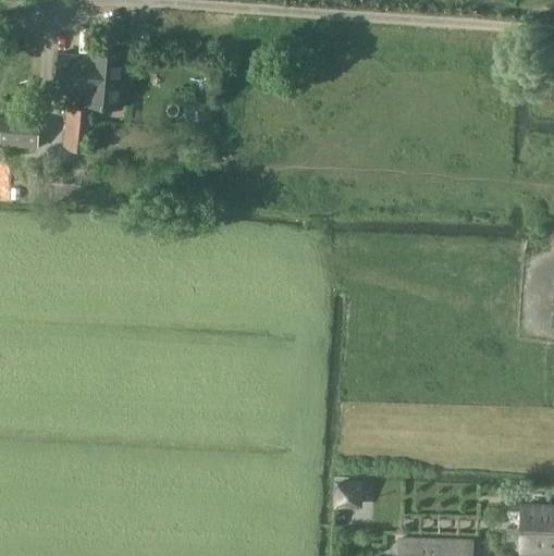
[(90,51),(90,56),(58,53),(54,86),(87,89),(86,103),(119,107),(124,54),(90,51)]
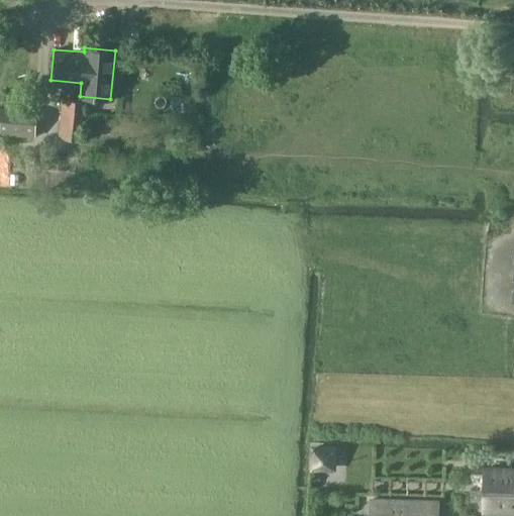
[(62,137),(80,139),(83,100),(62,99),(59,134),(62,137)]
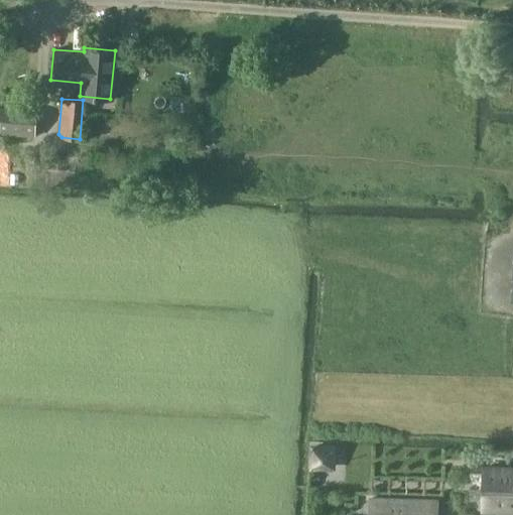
[(0,133),(33,137),(34,110),(0,106),(0,133)]
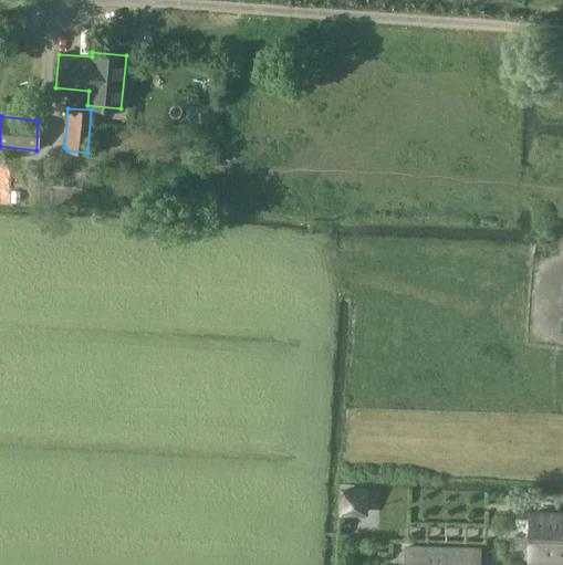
[(562,513),(529,513),(528,557),(562,558),(562,513)]
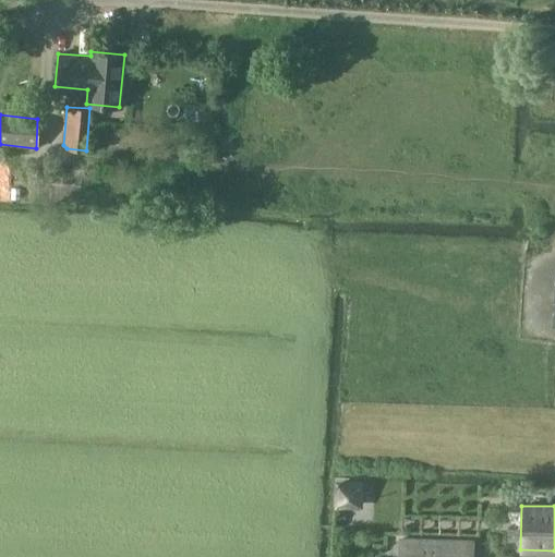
[(398,539),(397,556),(469,556),(470,541),(398,539)]
